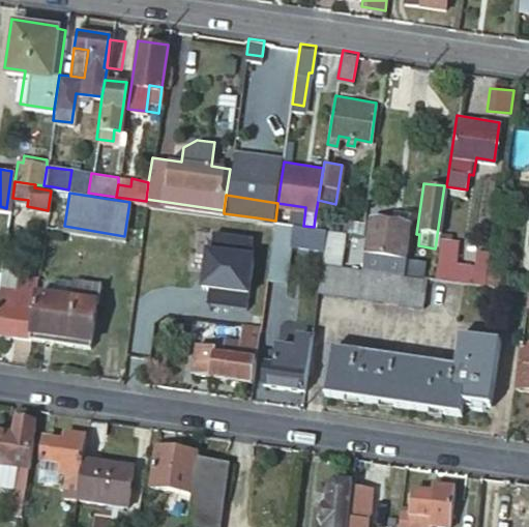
[(401,272),(403,257),(401,256),(408,208),(392,206),(390,220),(371,216),(365,252),(388,255),(386,270),(401,272)]
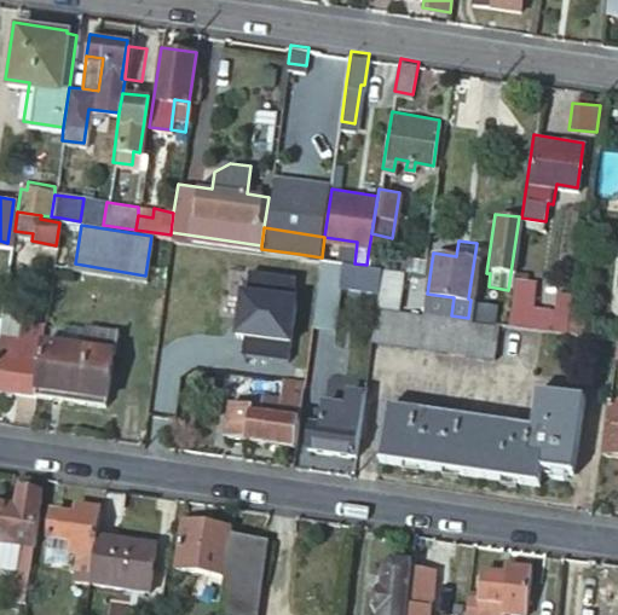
[(322,257),(299,254),(296,271),(319,273),(322,257)]
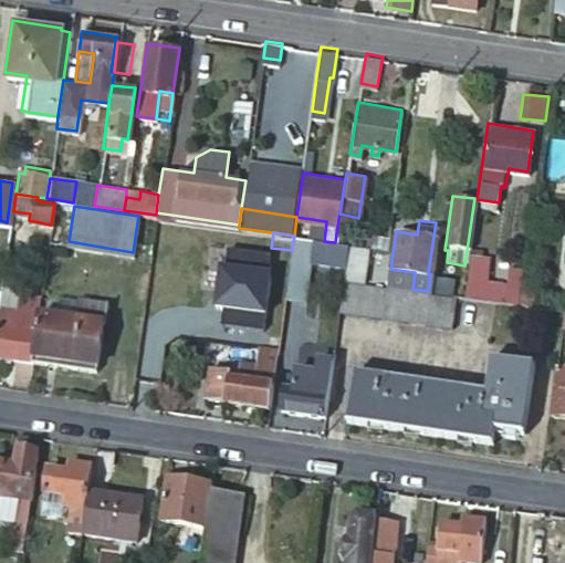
[(336,233),(335,242),(343,243),(345,235),(336,233)]
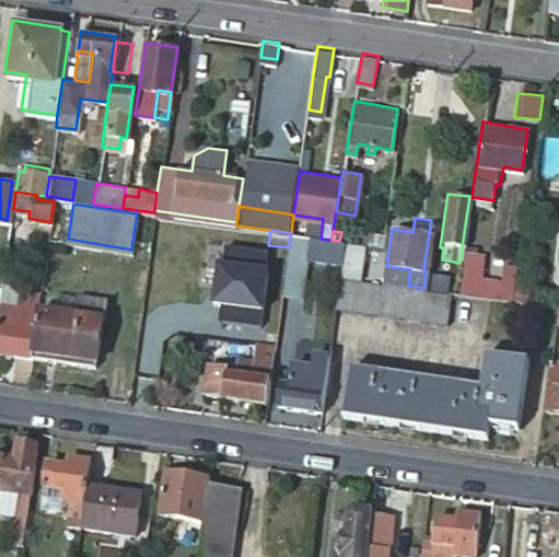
[(368,232),(365,245),(380,247),(382,234),(368,232)]
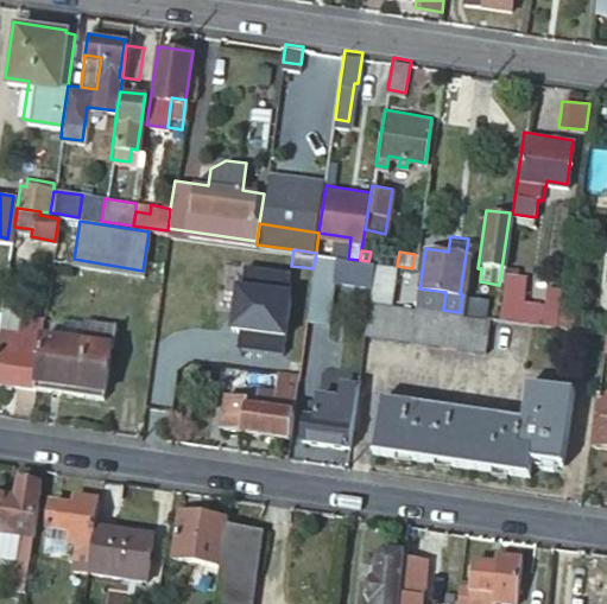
[(314,268),(313,274),(307,319),(324,322),(330,277),(370,281),(373,262),(368,261),(360,260),(348,259),(316,253),(314,268)]
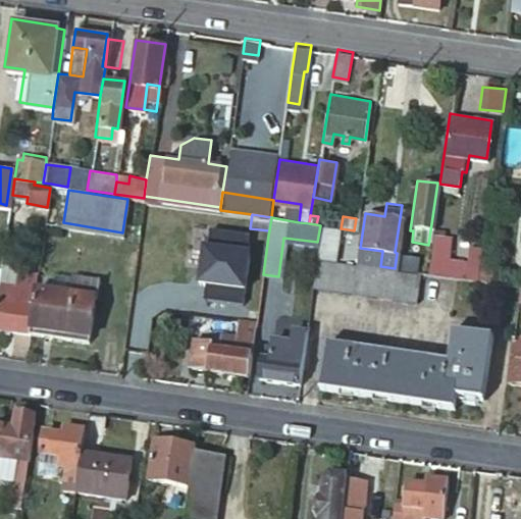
[(431,230),(425,272),(478,280),(483,246),(470,243),(467,261),(450,258),(453,235),(431,230)]
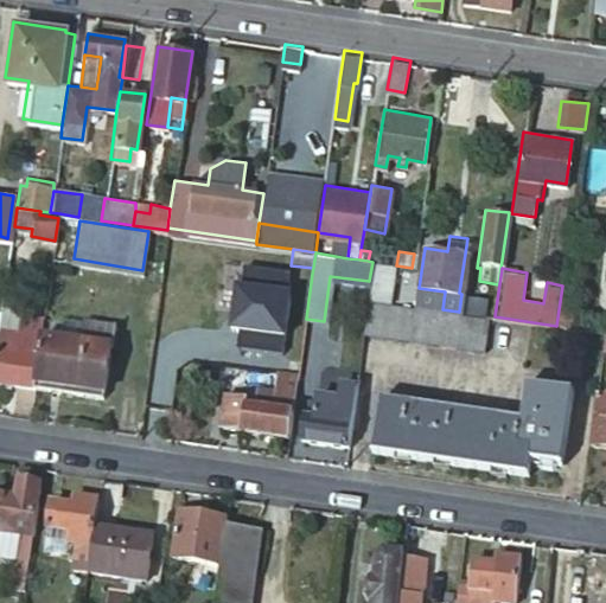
[(396,290),(394,302),(423,307),(426,297),(416,296),(418,293),(396,290)]
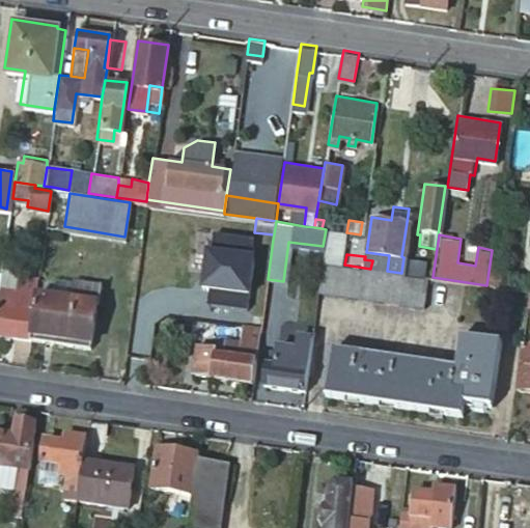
[(422,276),(424,259),(403,257),(401,273),(422,276)]
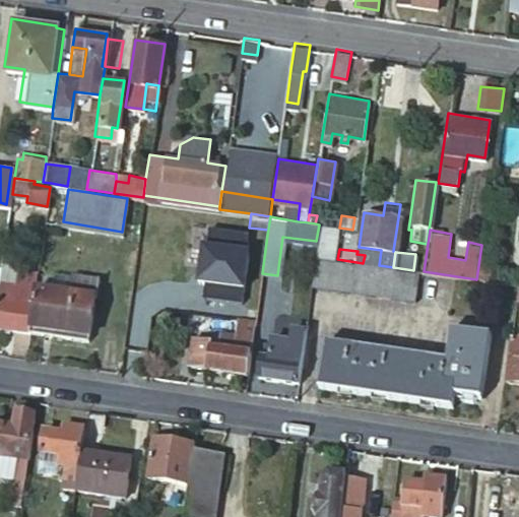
[(417,274),(314,258),(310,285),(413,300),(417,274)]
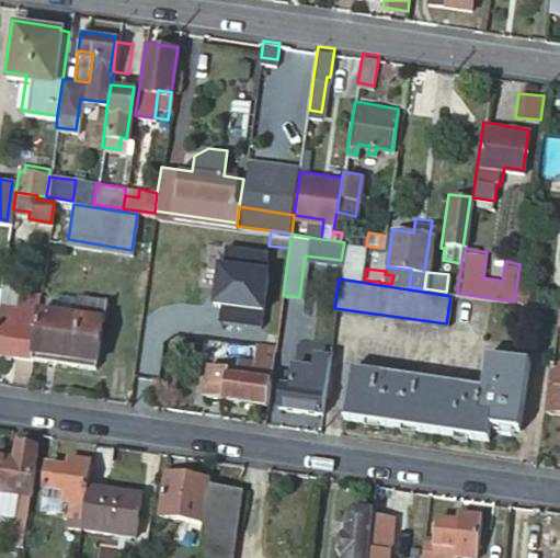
[(77,295),(75,312),(37,307),(30,355),(93,365),(99,320),(102,320),(105,299),(77,295)]
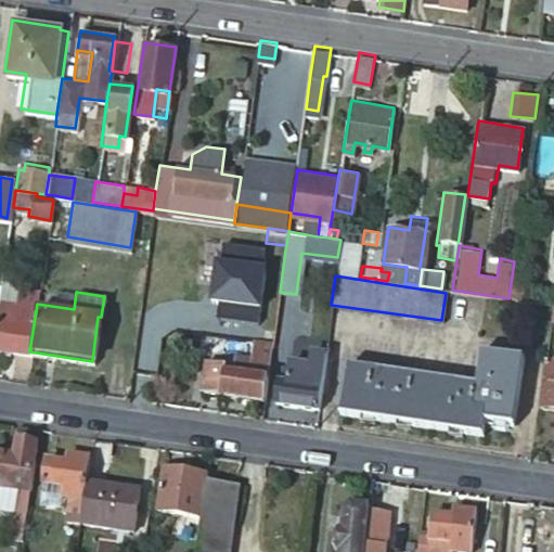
[(0,346),(29,351),(37,304),(0,297),(0,346)]
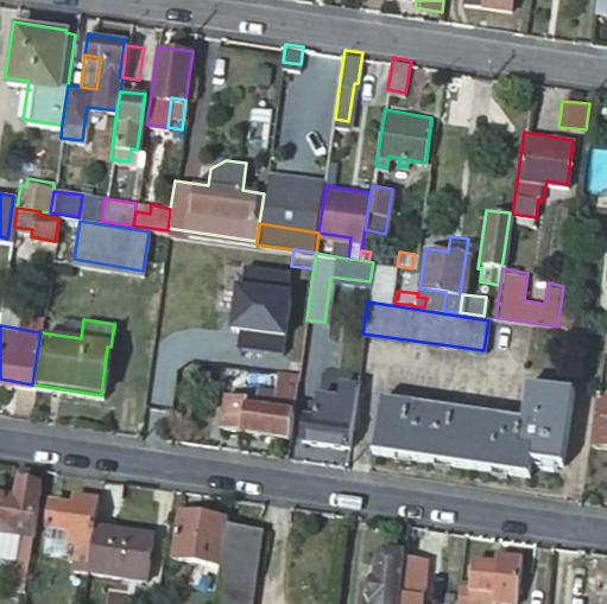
[(242,427),(290,436),(298,372),(279,368),(276,389),(259,386),(257,405),(246,402),(247,398),(227,394),(222,428),(241,432),(242,427)]
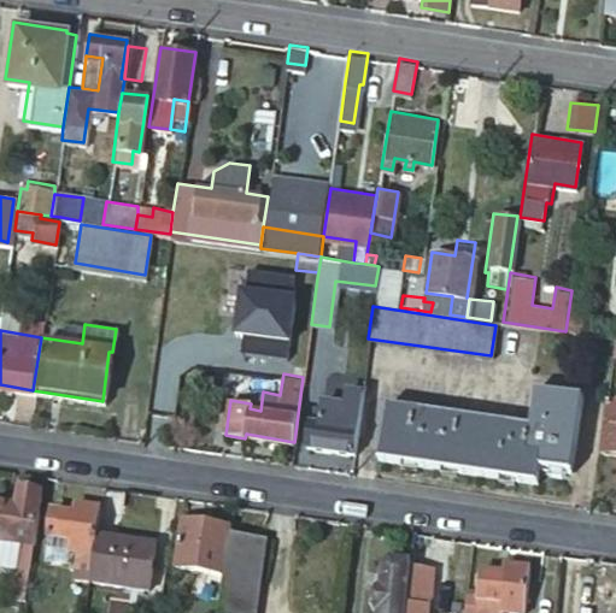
[(352,451),(362,381),(352,378),(351,388),(344,387),(341,401),(321,399),(318,420),(309,418),(305,442),(352,451)]
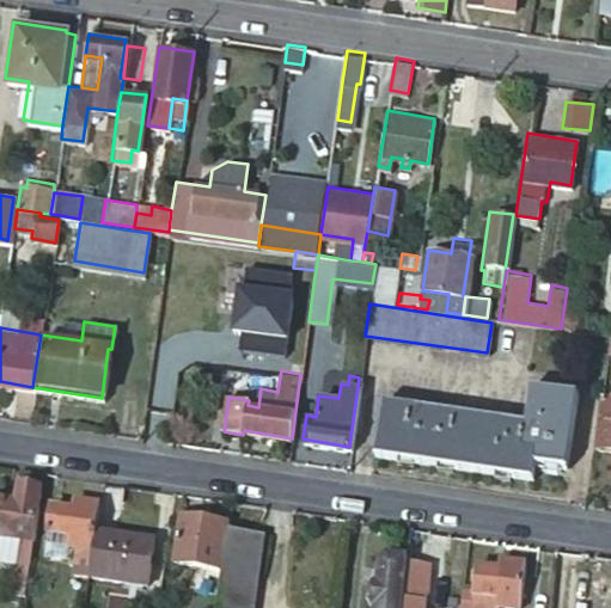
[(383,397),(374,450),(531,473),(533,458),(566,462),(578,390),(529,382),(523,418),(383,397)]
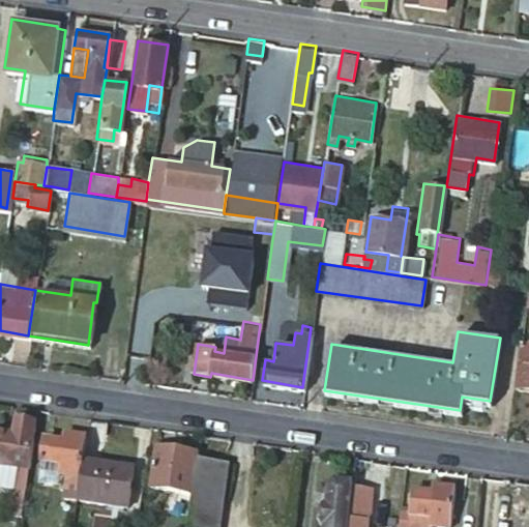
[(517,385),(528,386),(528,342),(523,341),(517,385)]
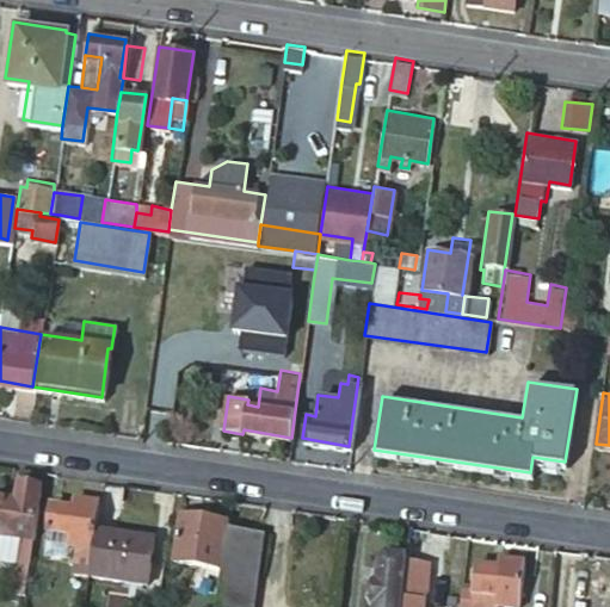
[(42,481),(19,477),(18,484),(41,488),(42,481)]
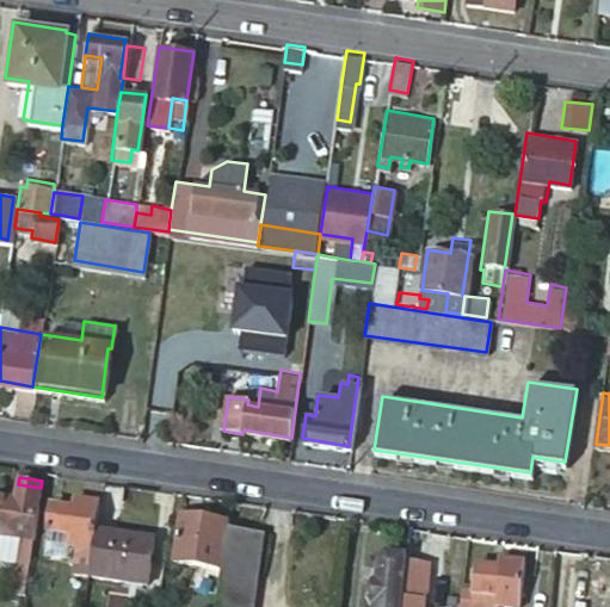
[(14,581),(28,582),(41,488),(18,484),(17,484),(16,494),(0,491),(0,528),(22,533),(14,581)]
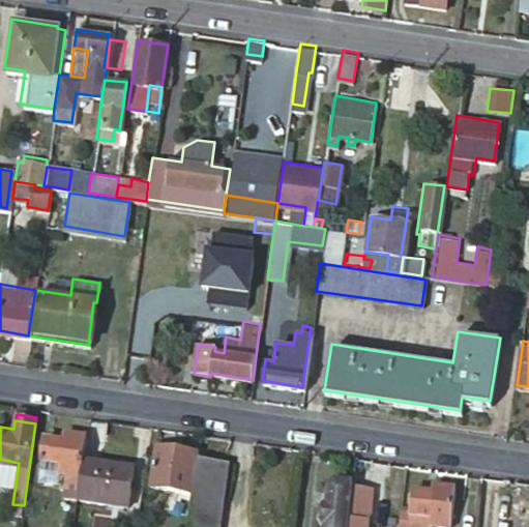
[(63,493),(78,495),(78,494),(84,455),(88,431),(66,428),(64,437),(46,434),(43,456),(62,458),(61,468),(75,469),(75,475),(66,475),(63,493)]
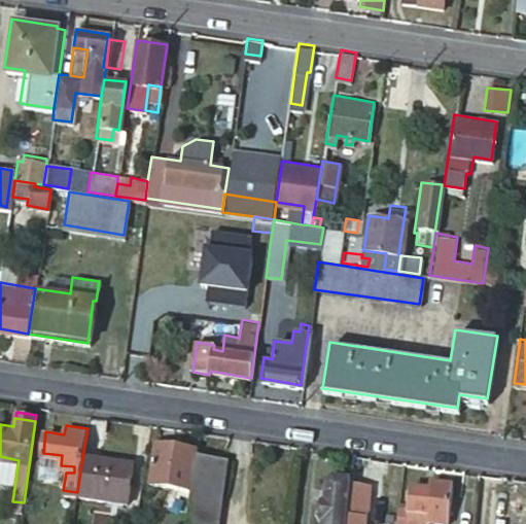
[(193,486),(198,448),(198,446),(155,439),(149,480),(193,486)]
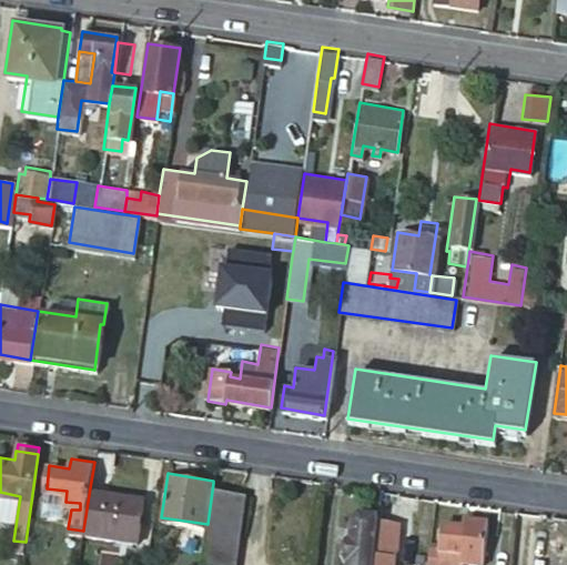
[(208,524),(204,545),(203,555),(236,560),(247,487),(213,483),(208,524)]
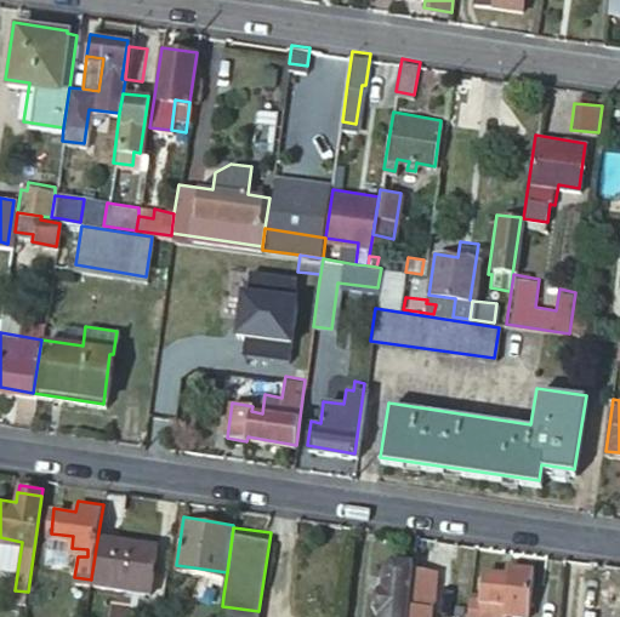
[(159,542),(98,532),(91,578),(152,588),(159,542)]
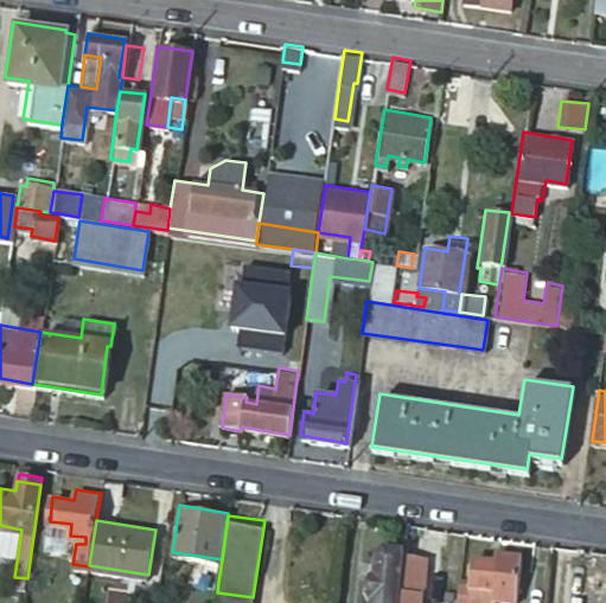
[(371,602),(399,602),(402,584),(406,551),(406,547),(387,546),(377,555),(375,571),(370,571),(367,576),(364,591),(364,594),(368,598),(372,600),(371,602)]
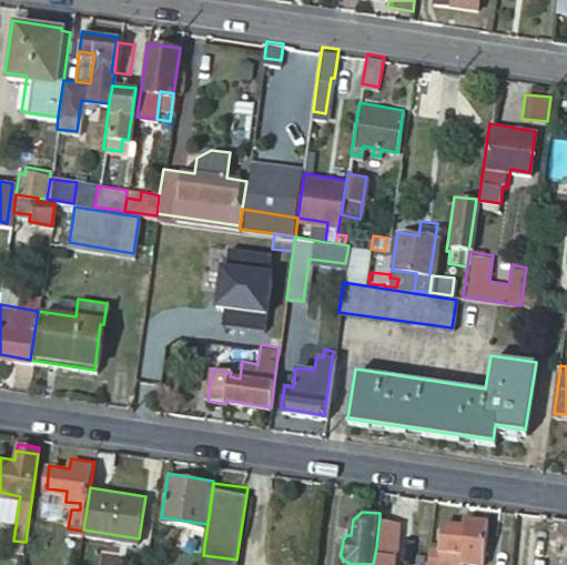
[(432,544),(428,564),(463,564),(464,560),(485,562),(490,518),(469,515),(468,524),(447,521),(444,546),(432,544)]
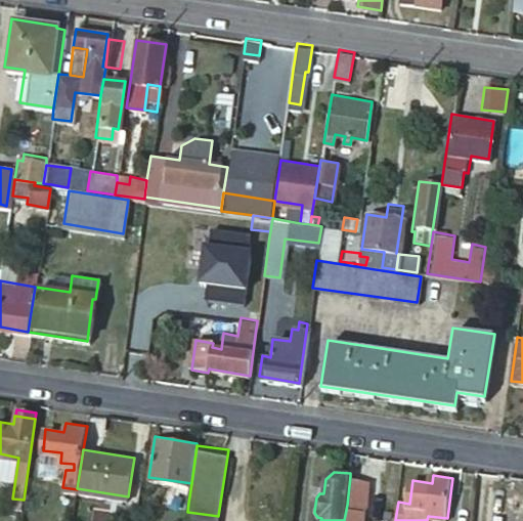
[(371,479),(350,476),(347,505),(367,507),(371,479)]
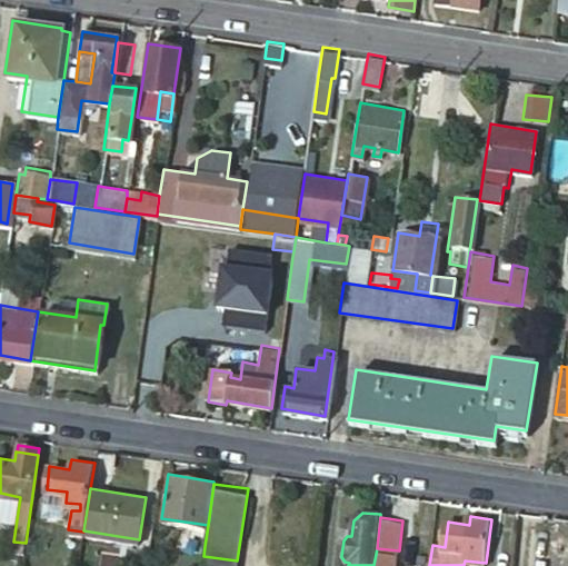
[(567,565),(567,530),(538,527),(531,565),(567,565)]
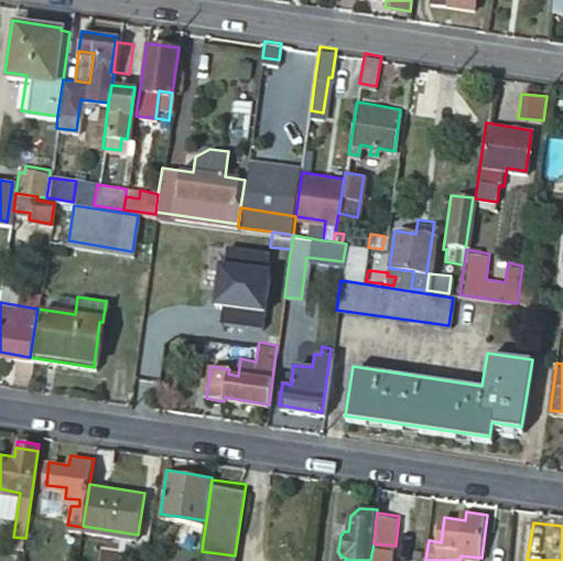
[(184,560),(199,560),(202,551),(203,541),(188,539),(184,560)]
